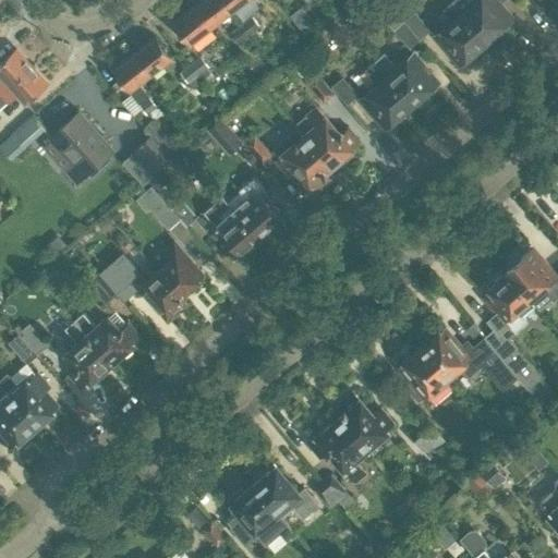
[(211,26),(232,10),(223,0),(202,0),(195,5),(211,26)]
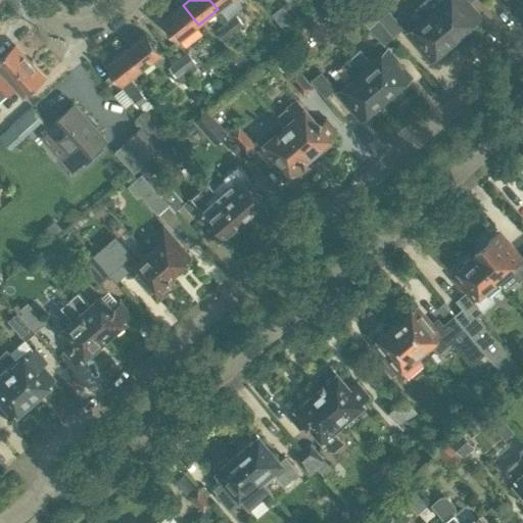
[(209,0),(218,9),(230,0),(209,0)]
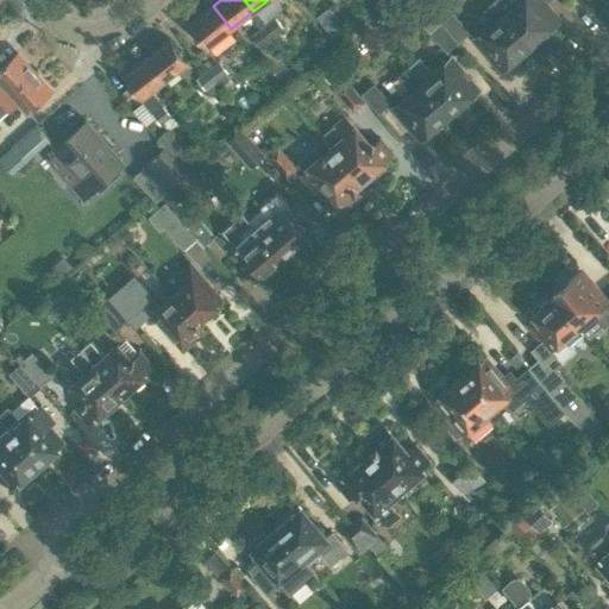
[(495,0),(495,1),(532,45),(563,18),(548,1),(546,4),(541,0),(495,0)]
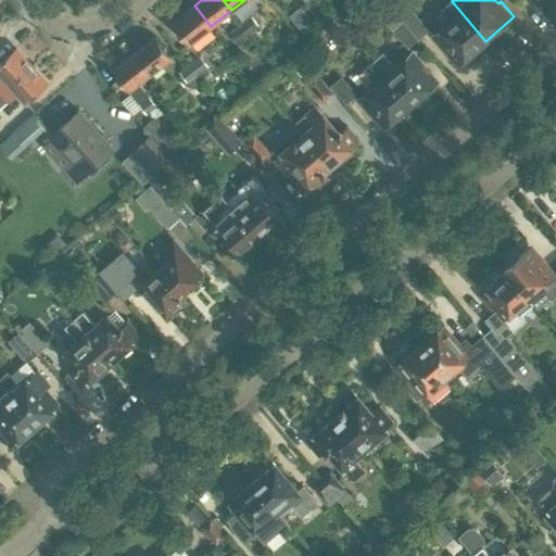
[(457,65),(485,41),(452,1),(442,10),(451,21),(434,34),(446,48),(444,50),(457,65)]
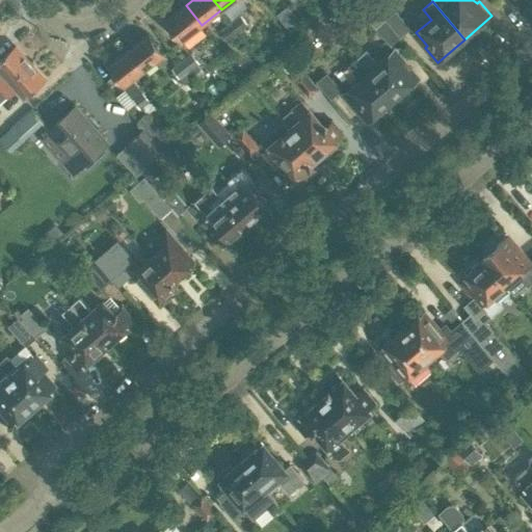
[(181,42),(202,25),(186,5),(165,21),(181,42)]
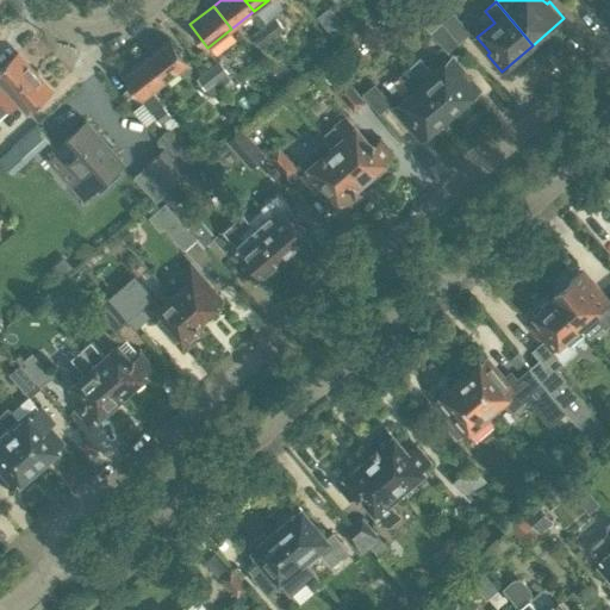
[(348,29),(331,8),(318,19),(336,39),(348,29)]
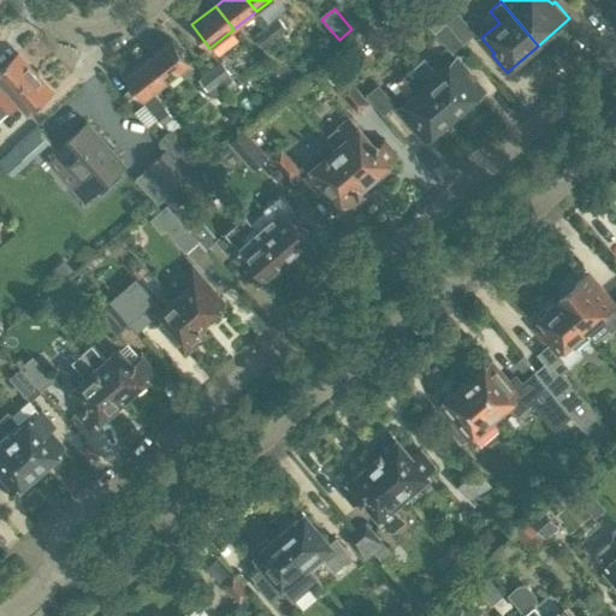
[(463,42),(475,33),(458,13),(446,23),(463,42)]
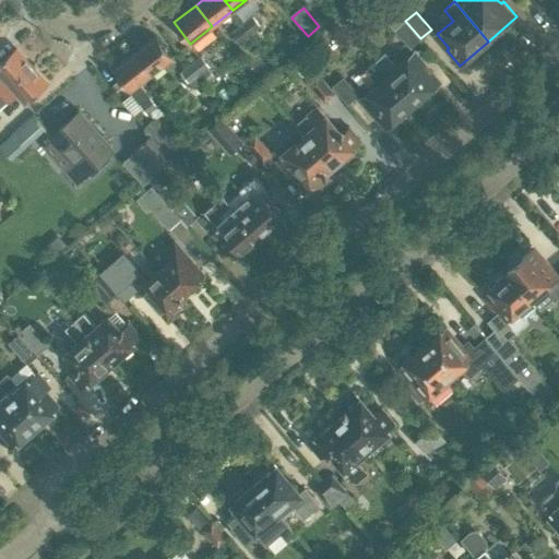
[(250,33),(260,25),(252,15),(242,23),(250,33)]
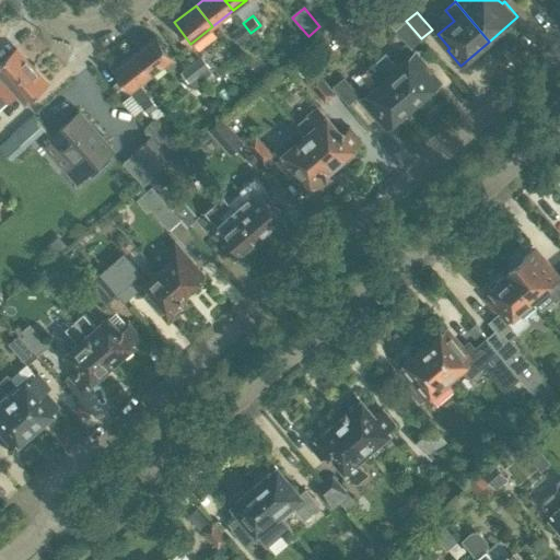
[(410,48),(421,38),(406,21),(396,30),(410,48)]
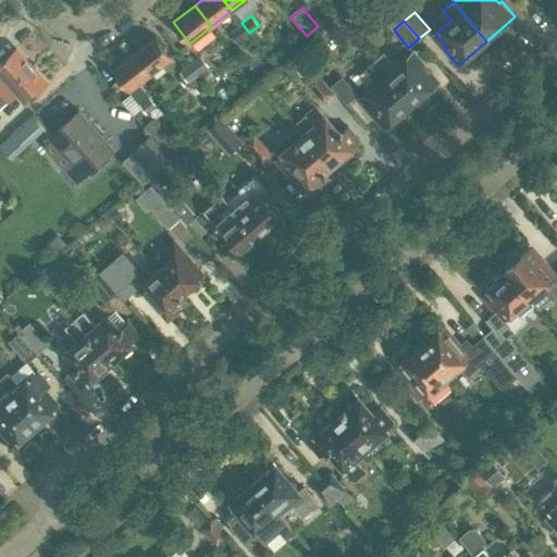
[(238,41),(249,33),(242,23),(231,32),(238,41)]
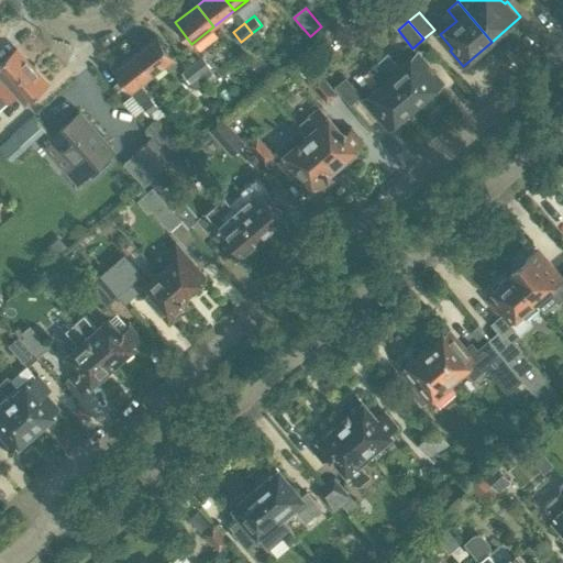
[(153,74),(174,57),(157,36),(136,53),(153,74)]
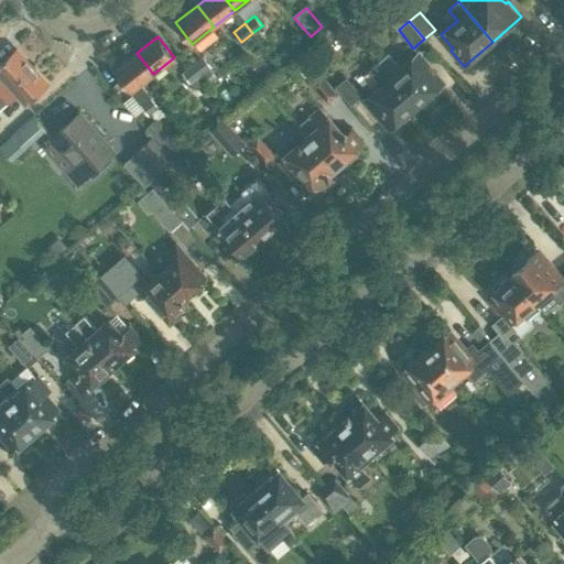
[(1,95),(32,66),(17,49),(0,63),(0,73),(3,77),(0,78),(0,93),(1,95)]
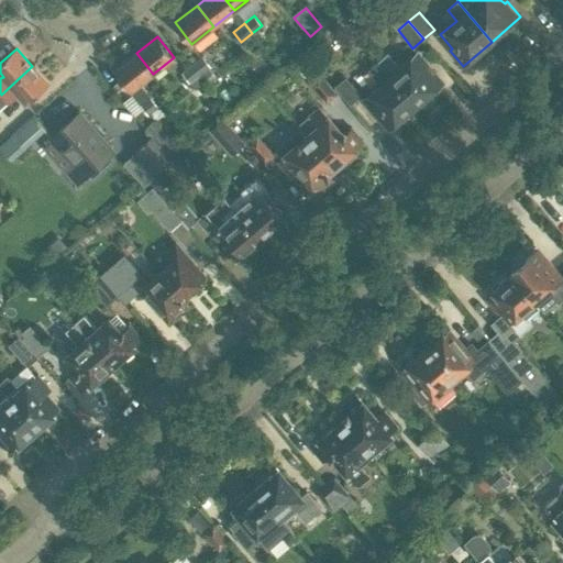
[(155,120),(164,112),(141,83),(153,74),(136,53),(114,69),(148,114),(150,113),(155,120)]
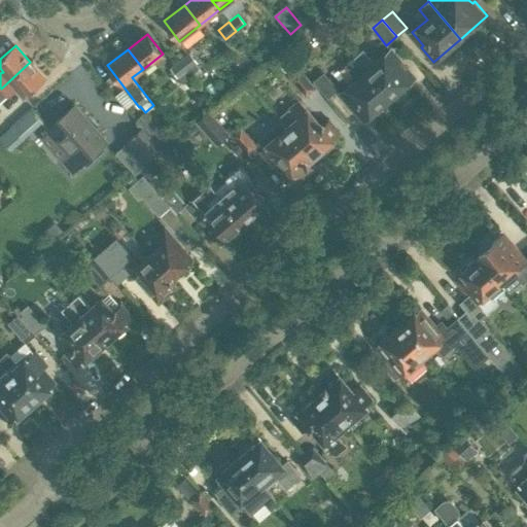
[(376,64),(363,49),(354,58),(378,84),(390,99),(415,78),(391,50),(376,64)]
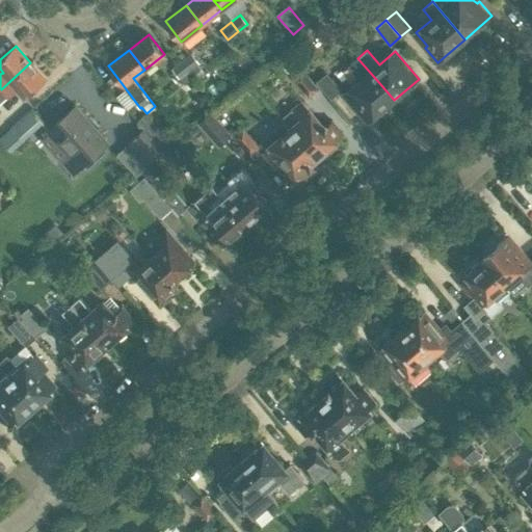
[(188,70),(198,62),(191,52),(181,60),(188,70)]
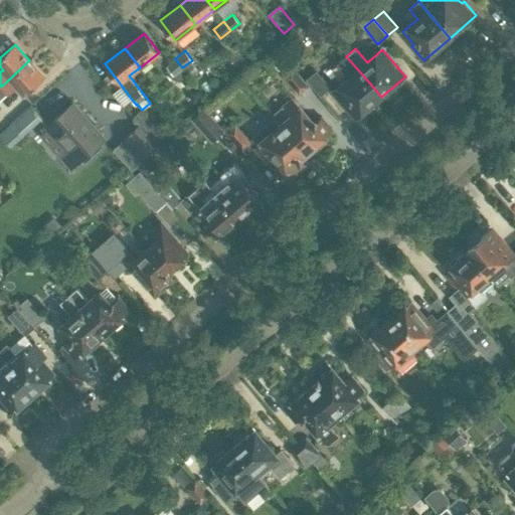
[(362,113),(381,97),(369,82),(346,56),(337,63),(349,77),(334,91),(345,104),(350,100),(362,113)]
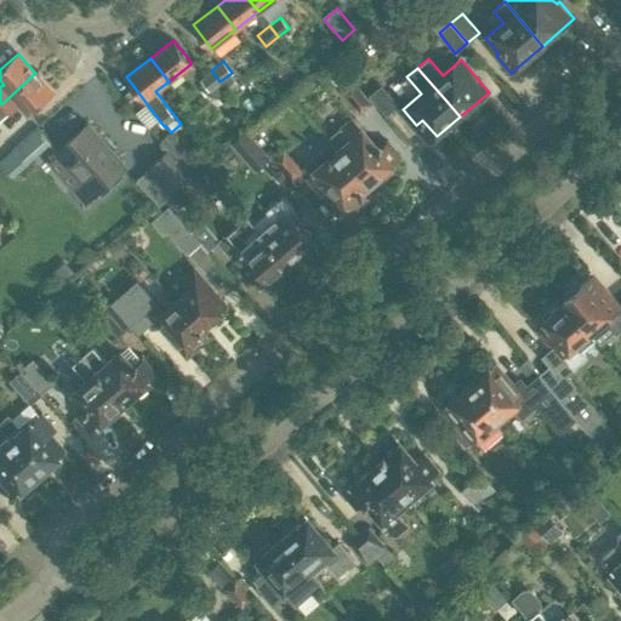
[(226,90),(220,81),(211,70),(200,79),(216,97),(226,90)]
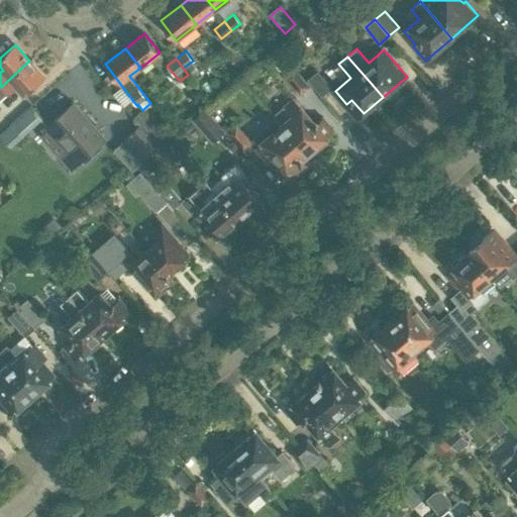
[(25,95),(44,78),(29,61),(1,87),(0,87),(0,107),(0,108),(0,107),(0,100),(7,94),(9,95),(18,87),(25,95)]
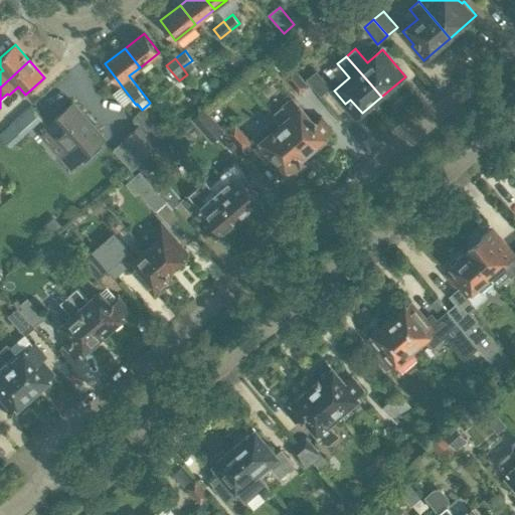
[(187,67),(191,73),(197,69),(192,63),(187,67)]
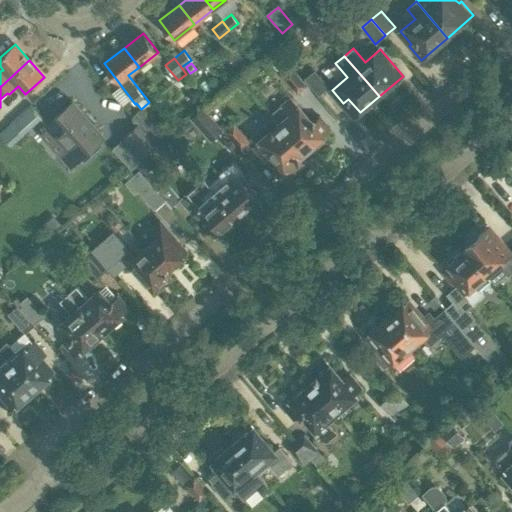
[(290,67),(289,66),(282,72),(283,73),(281,75),(297,93),(307,85),(291,66),(290,67)]
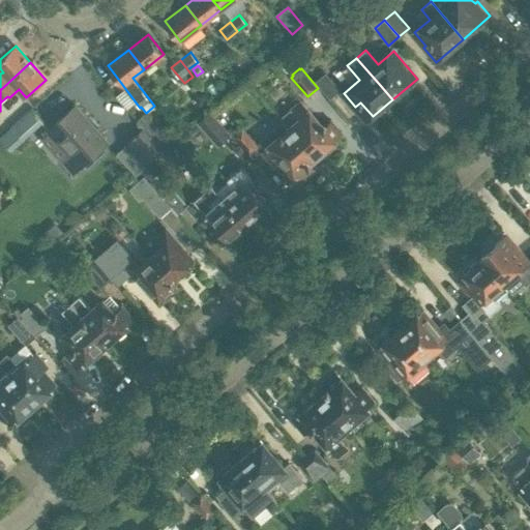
[(329,98),(340,89),(326,72),(316,82),(329,98)]
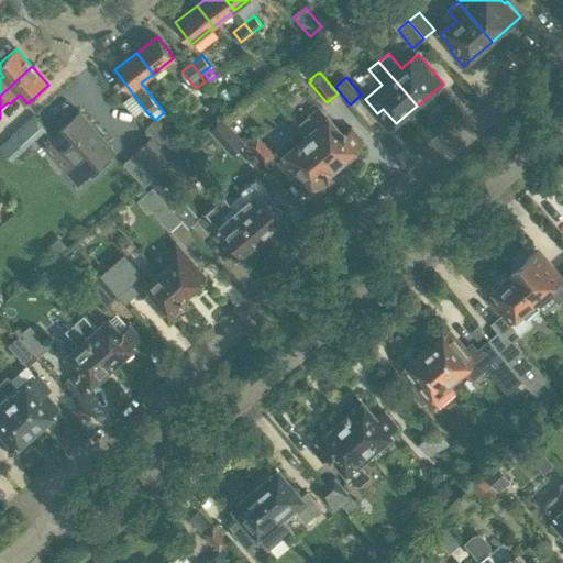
[(343,134),(321,108),(310,117),(319,128),(308,136),(334,166),(363,142),(351,128),(343,134)]
